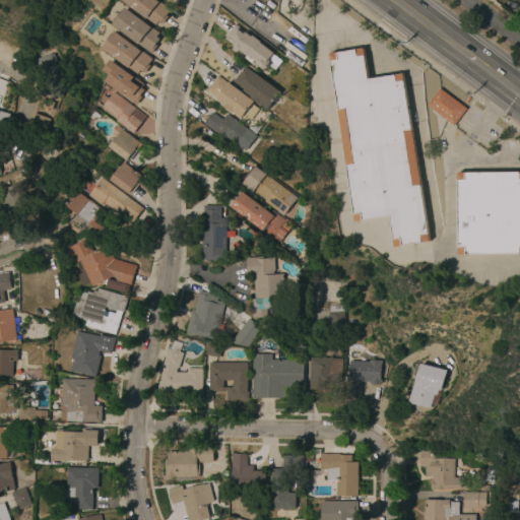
[(158,0),(171,9),(167,15),(169,16),(164,23),(159,20),(156,24),(123,0),(158,0)]
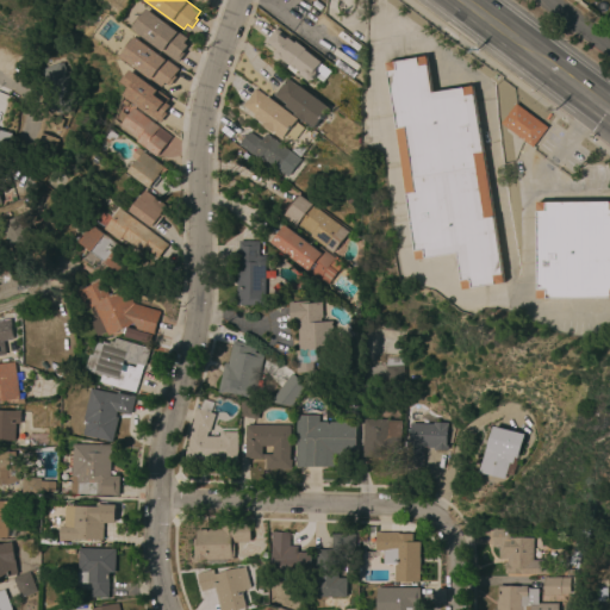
[(148,10),(188,39),(186,44),(190,47),(178,62),(134,30),(148,10)]
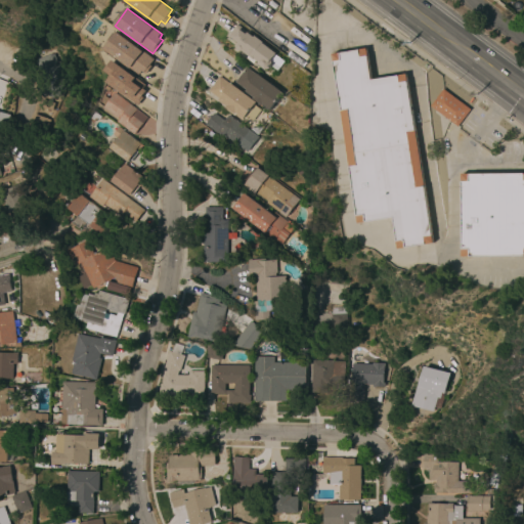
[(253,37),(254,35),(262,42),(262,43),(275,53),(270,59),(271,61),(271,66),(268,69),(264,69),(258,64),(258,62),(242,50),(239,51),(236,48),(236,45),(237,44),(227,36),(236,24),(253,37)]
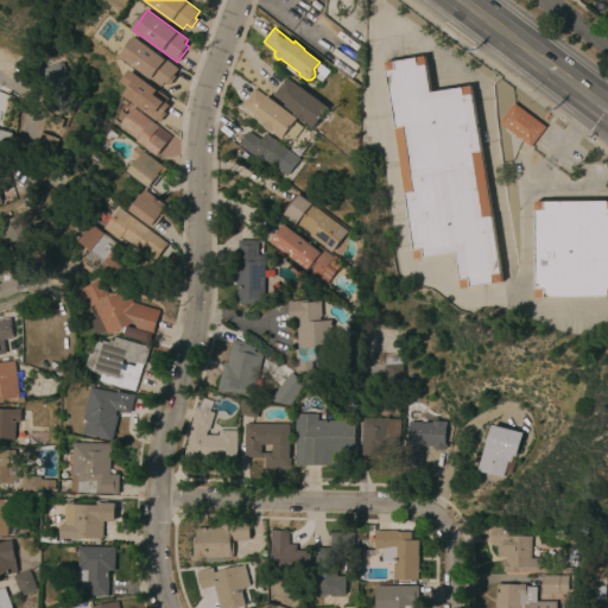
[(137,37),(179,70),(166,87),(164,86),(162,89),(121,57),(137,37)]
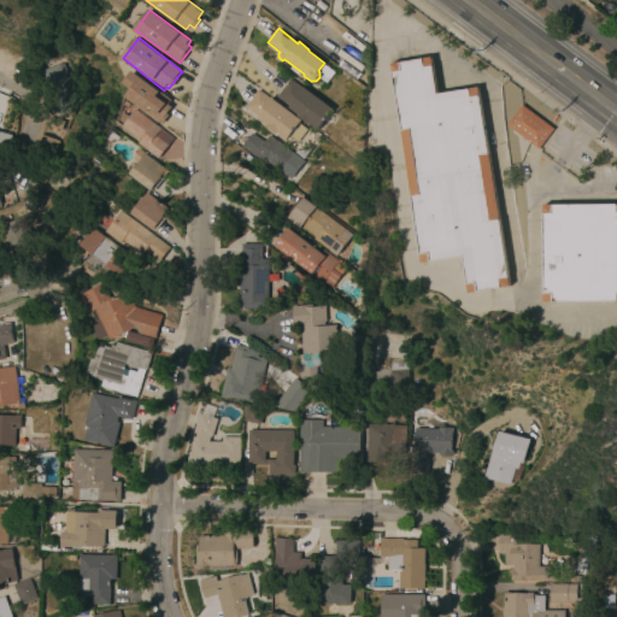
[(391,64),(430,57),(438,94),(477,87),(511,286),(470,293),(464,257),(423,263),(391,64)]
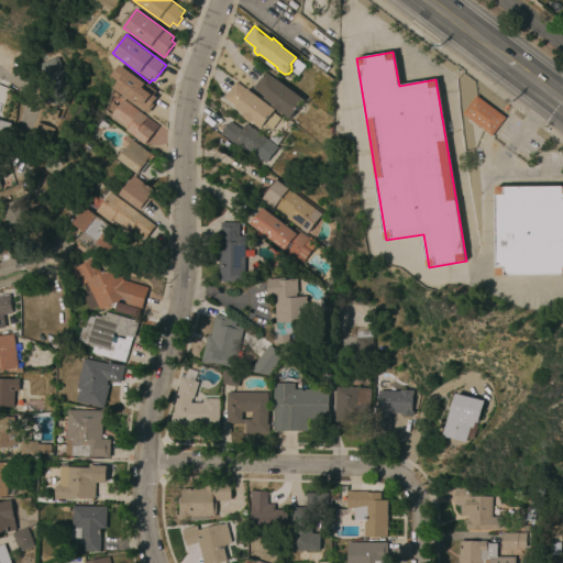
[(58,66),(56,67),(57,70),(64,68),(69,81),(47,90),(36,62),(42,59),(43,63),(55,57),(58,66)]
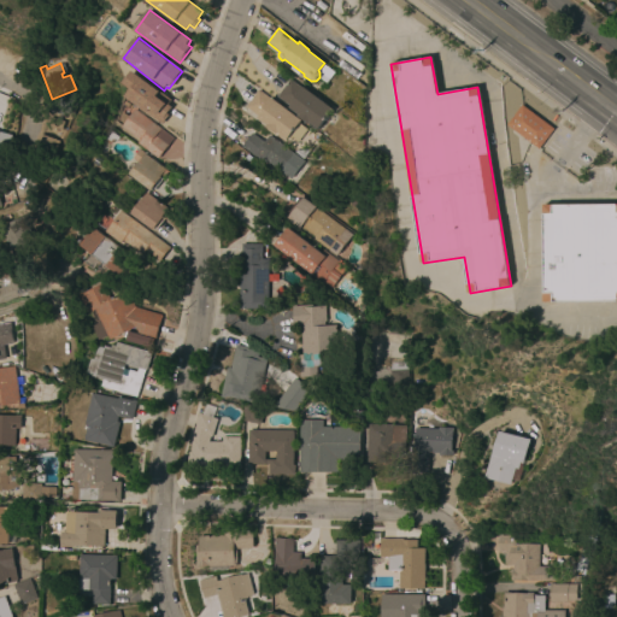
[(130,89),(124,98),(158,122),(174,101),(131,71),(123,83),(130,89)]
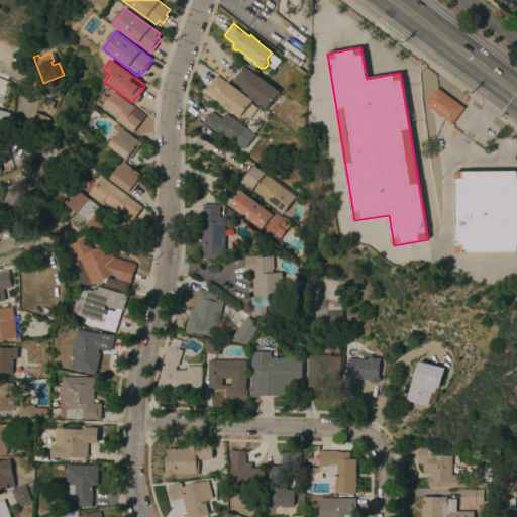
[(279,91),(267,108),(260,102),(259,104),(249,97),(250,96),(242,90),(243,89),(232,81),(242,66),(252,74),(253,72),(279,91)]
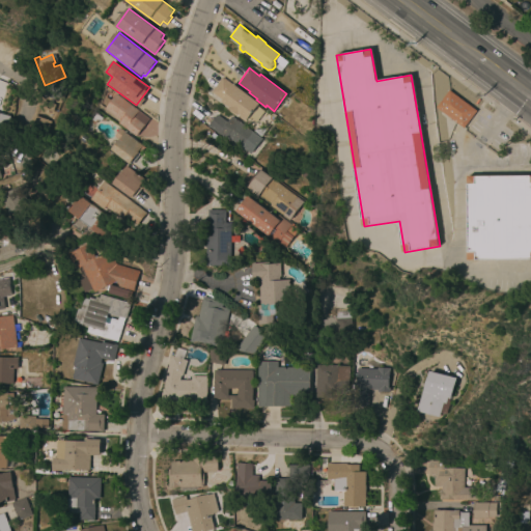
[(222,77),(259,104),(257,106),(264,111),(256,122),(249,117),(247,120),(240,114),(239,115),(229,108),(230,107),(222,101),(223,100),(212,91),(222,77)]
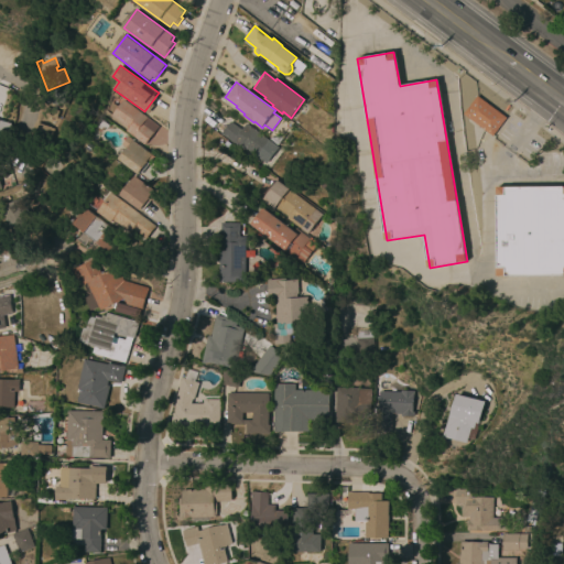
[(506,118),(492,136),(464,115),(477,96),(506,118)]
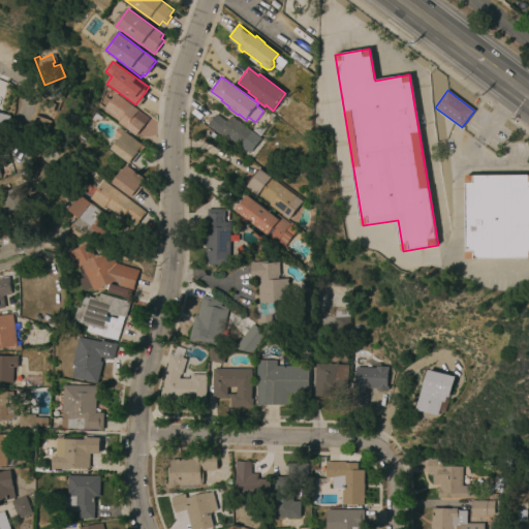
[(149,118),(135,135),(119,123),(121,120),(105,109),(106,106),(102,102),(104,95),(112,100),(116,93),(149,118)]
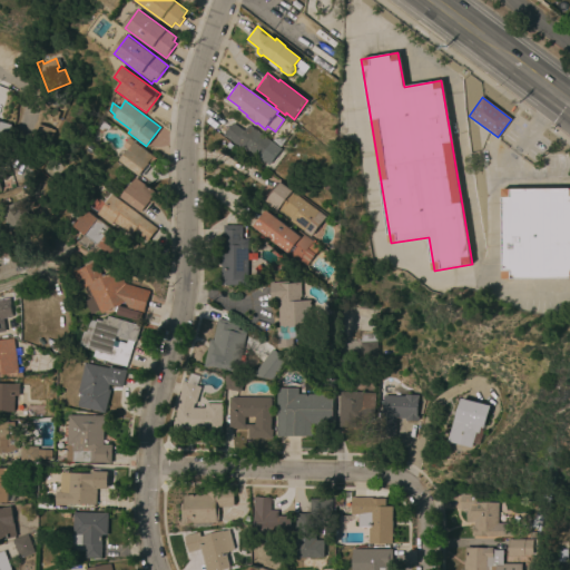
[(0,121),(10,125),(7,136),(0,136),(0,121)]
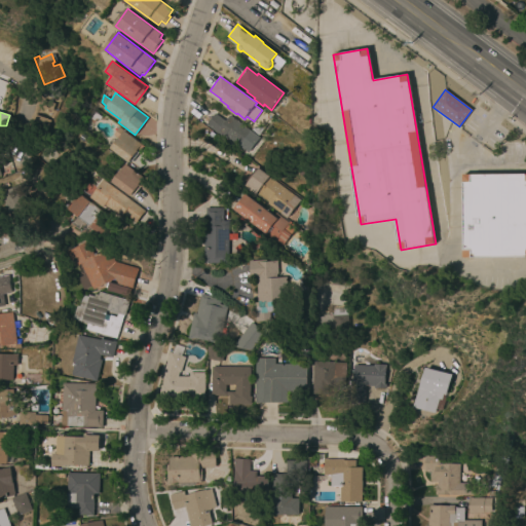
[(259,137),(248,152),(224,135),(223,138),(205,125),(214,113),(224,121),(229,115),(259,137)]
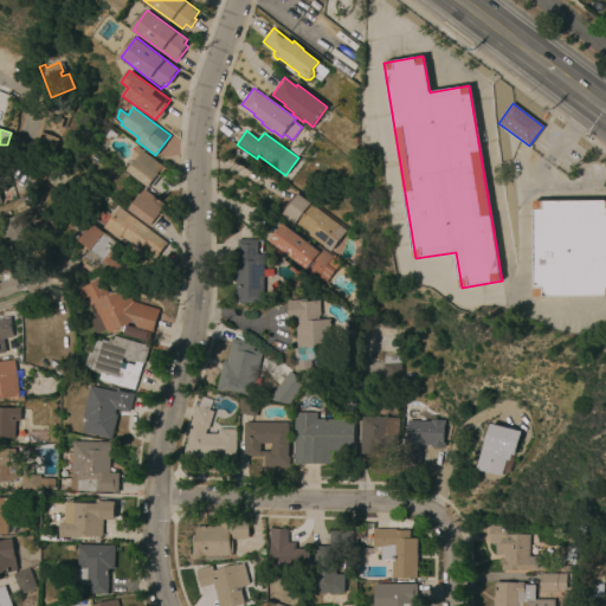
[(38,131),(56,139),(52,149),(33,142),(38,131)]
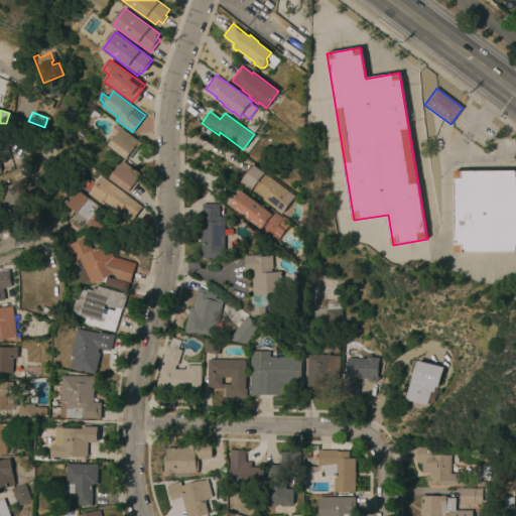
[(142,144),(137,150),(136,149),(129,159),(127,158),(127,159),(108,145),(116,135),(111,132),(117,125),(142,144)]
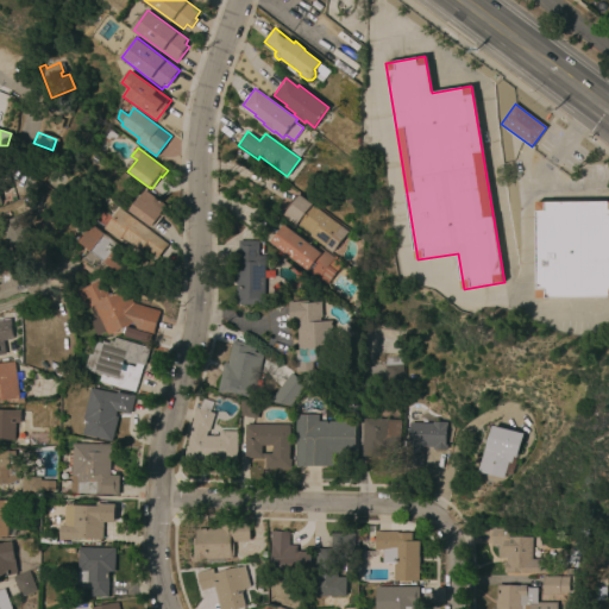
[(165,206),(163,208),(165,211),(164,213),(165,214),(164,217),(162,215),(155,227),(152,226),(151,226),(130,211),(144,190),(165,206)]
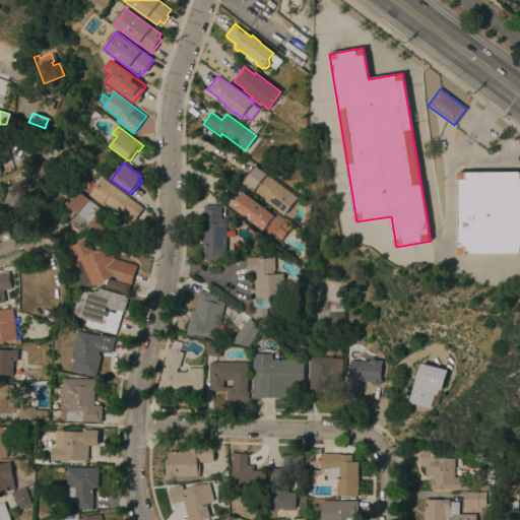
[(283,215),(264,201),(265,199),(254,191),(253,193),(242,184),(244,182),(242,180),(253,167),(254,168),(255,166),(297,197),(283,215)]
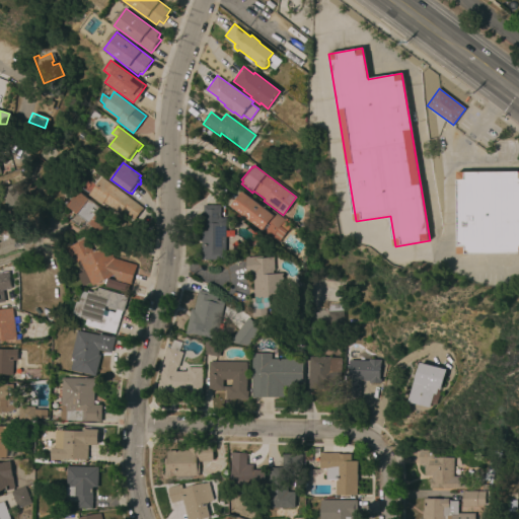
[(294,171),(297,167),(297,168),(298,167),(303,171),(302,172),(303,172),(300,176),(294,171)]
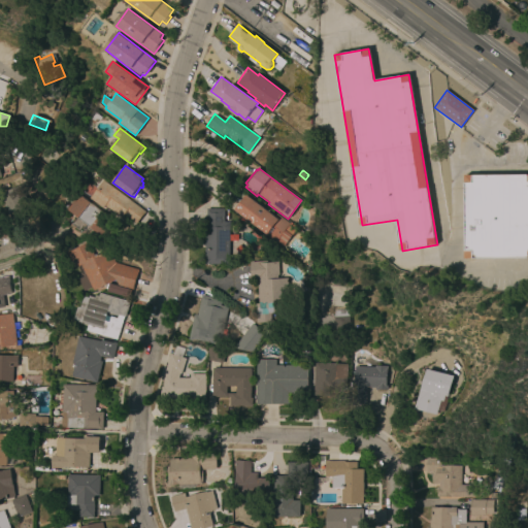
[(464,175),(527,174),(527,258),(465,259),(464,175)]
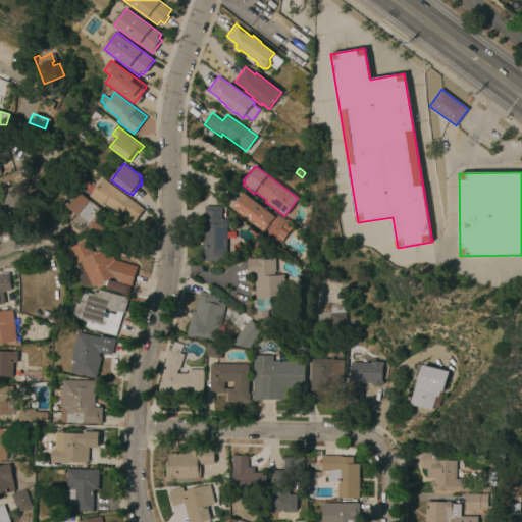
[(144,209),(135,220),(122,211),(120,215),(104,203),(102,206),(89,196),(102,178),(144,209)]
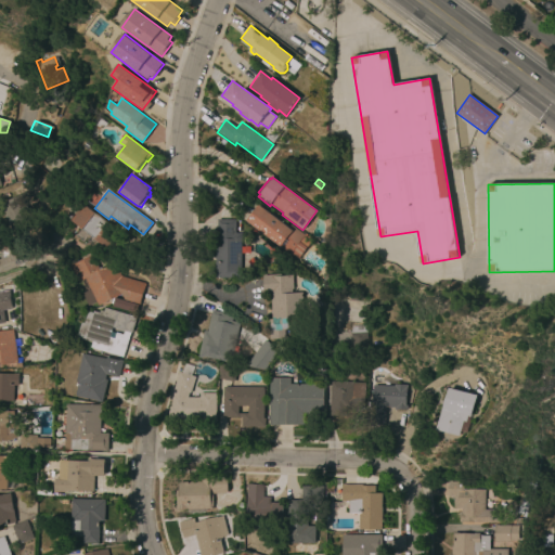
[(29,215),(9,224),(1,207),(9,204),(7,199),(21,194),(29,215)]
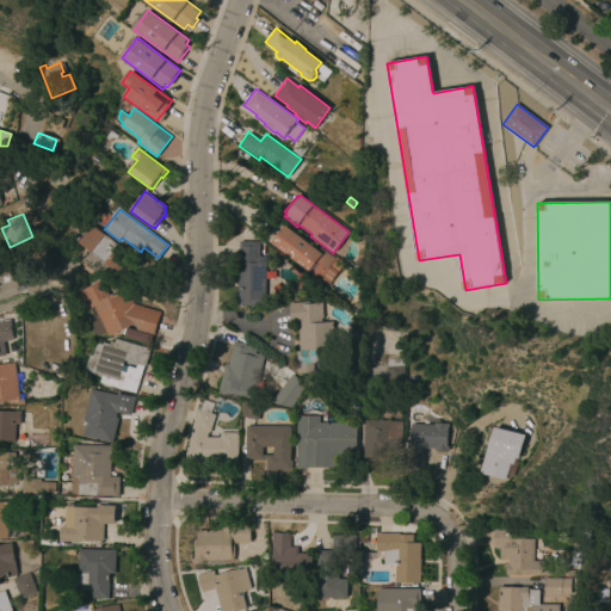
[(84,233),(81,230),(87,222),(117,246),(113,251),(129,261),(118,275),(76,241),(84,233)]
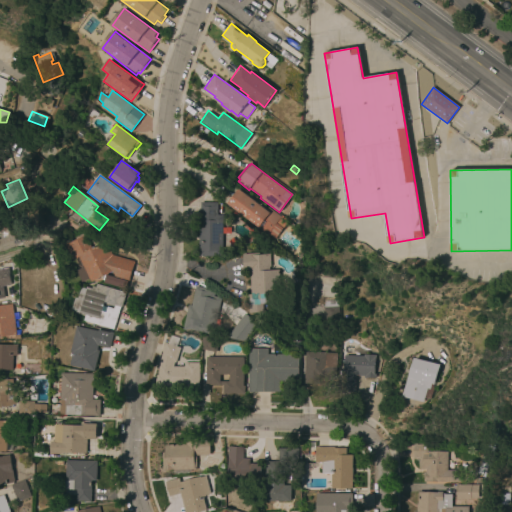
[(265,209),(267,206),(288,222),(274,239),(227,204),(238,189),(265,209)]
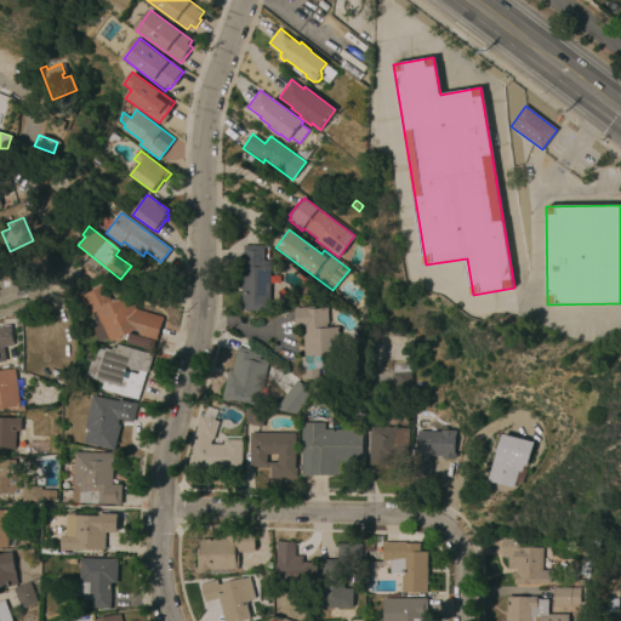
[(241,311),(240,267),(243,267),(243,245),(262,245),(263,261),(269,261),(269,281),(277,280),(277,297),(269,297),(269,311),(241,311)]
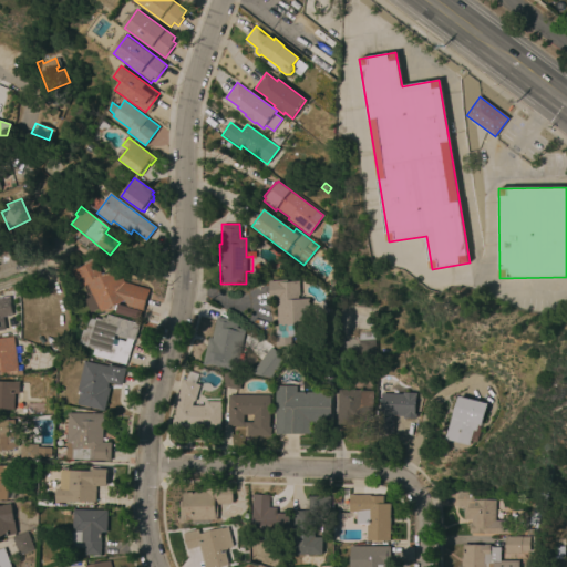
[(0,240),(6,239),(10,254),(9,254),(0,256),(0,240)]
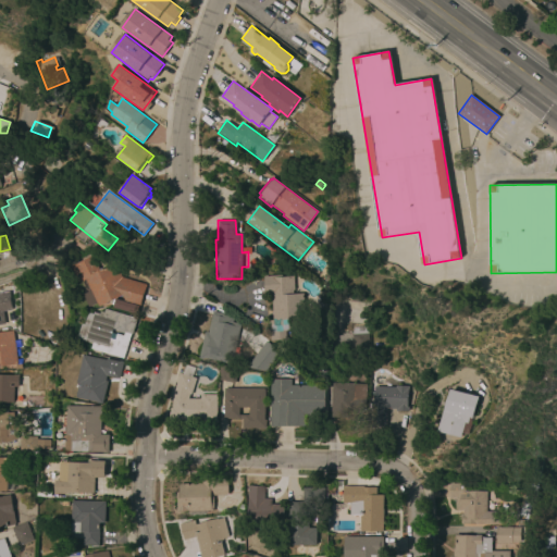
[(146,284),(139,306),(136,313),(113,307),(115,299),(125,301),(122,295),(99,306),(97,304),(88,307),(83,294),(90,291),(86,280),(83,281),(78,272),(76,273),(72,265),(93,256),(99,270),(115,263),(122,277),(146,284)]
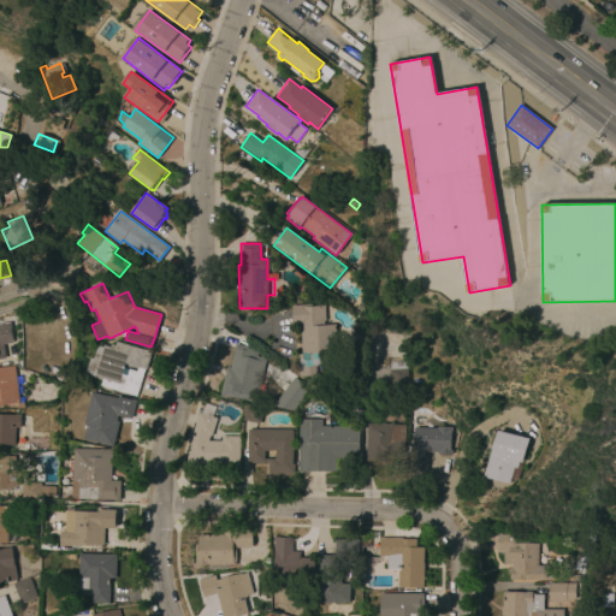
[(325,325),(336,324),(338,362),(326,362),(326,366),(314,366),(314,363),(298,365),(298,354),(302,354),(300,327),(292,327),(291,306),(313,303),(313,306),(324,304),(325,325)]
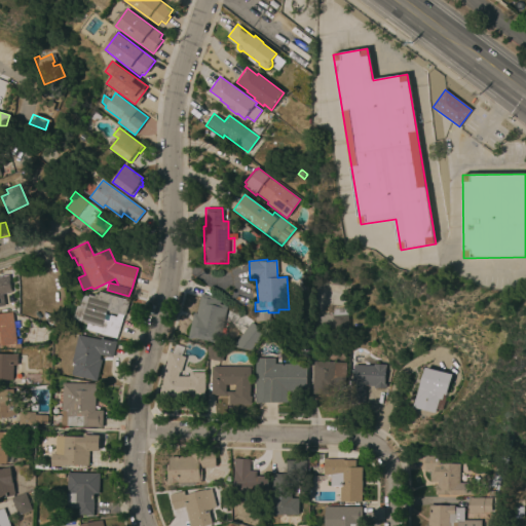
[(0,277),(8,276),(11,293),(3,294),(4,306),(0,306),(0,277)]
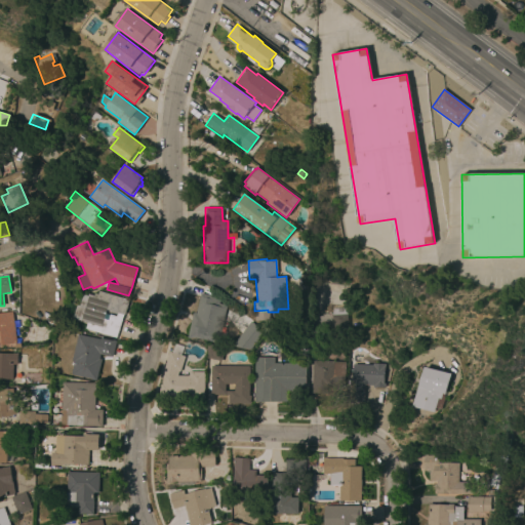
[(86,328),(87,322),(74,319),(77,305),(80,306),(83,294),(88,295),(88,293),(94,295),(94,293),(97,294),(98,291),(129,299),(124,315),(123,315),(117,337),(86,328)]
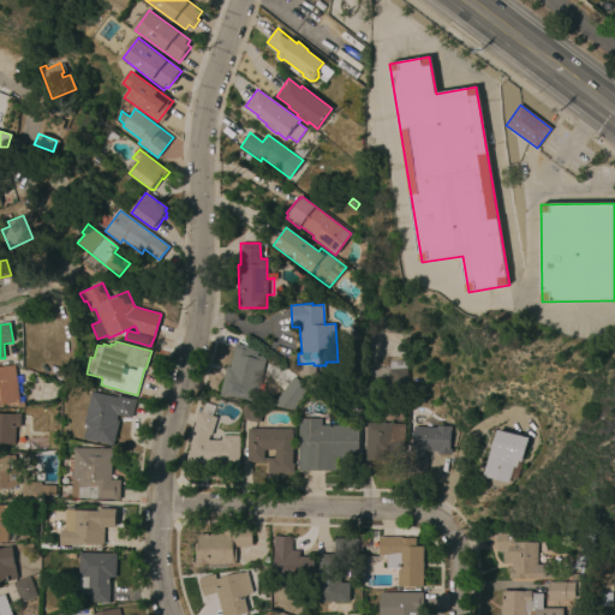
[(257,401),(226,395),(226,396),(220,396),(226,366),(230,368),(234,344),(251,347),(251,350),(257,351),(256,356),(266,357),(257,401)]
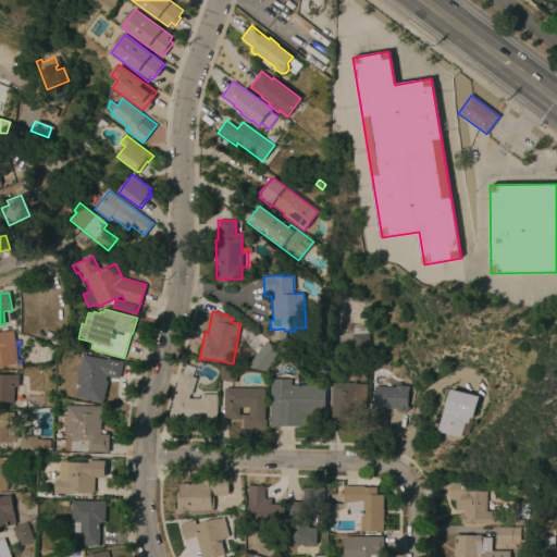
[(369,357),(353,357),(351,334),(353,327),(366,326),(368,333),(369,357)]
